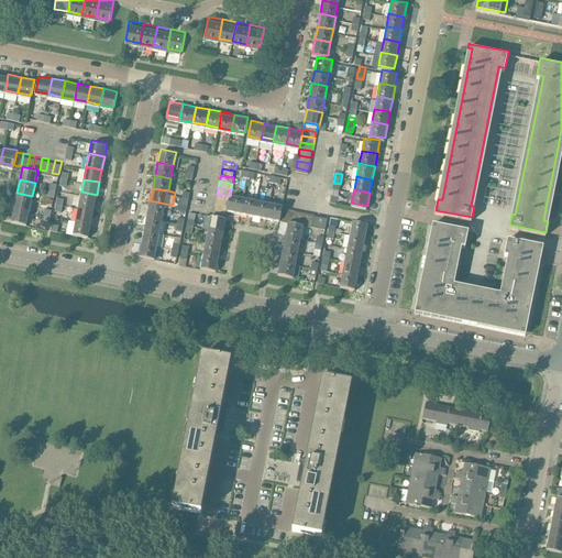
[(97,195),(81,192),(78,205),(94,208),(97,195)]
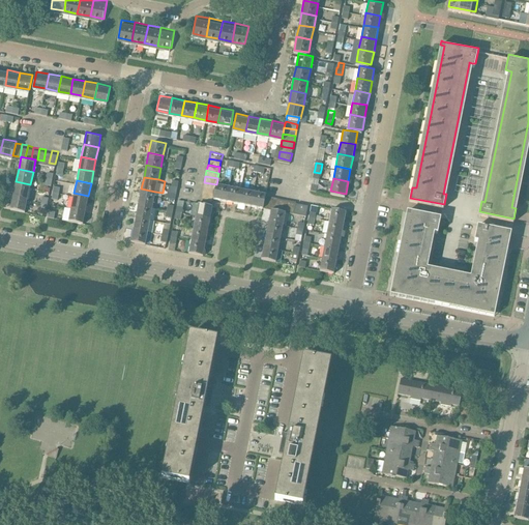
[(227,198),(230,183),(217,180),(216,184),(215,191),(214,196),(227,198)]
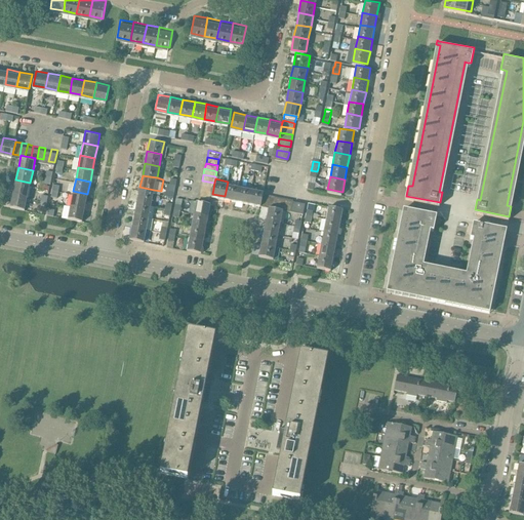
[(13,192),(28,195),(30,183),(15,180),(13,192)]
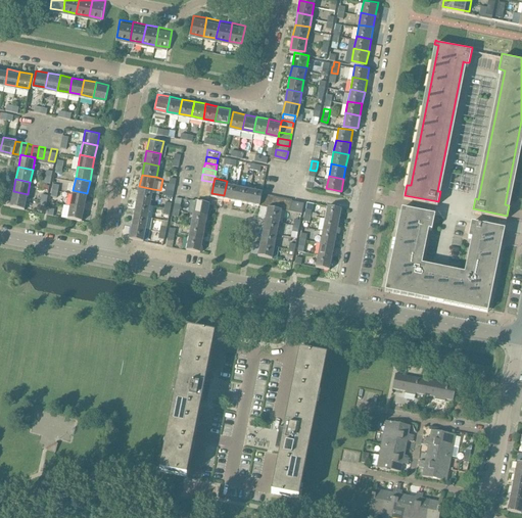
[(200,186),(212,188),(214,182),(201,180),(200,186)]
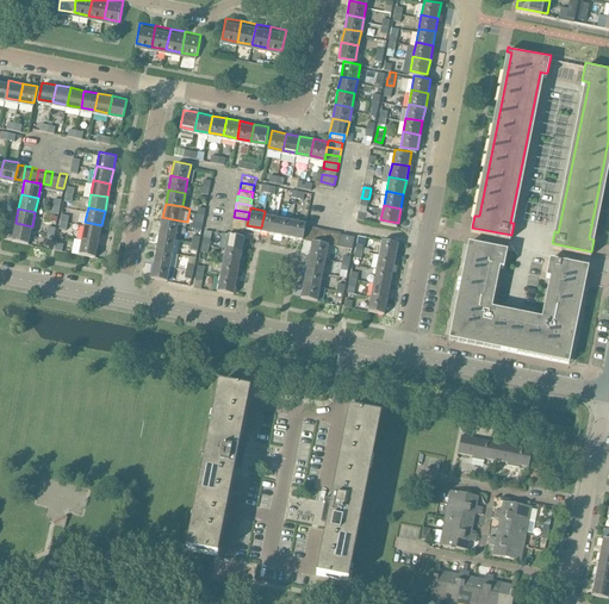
[(265,211),(261,228),(275,230),(278,213),(265,211)]
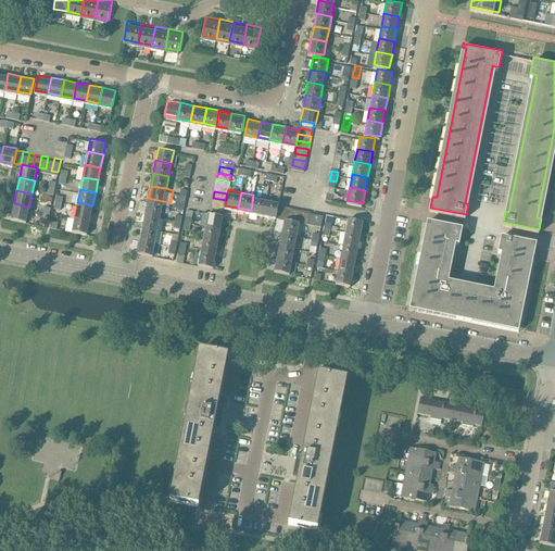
[(253,195),(251,210),(263,213),(266,197),(253,195)]
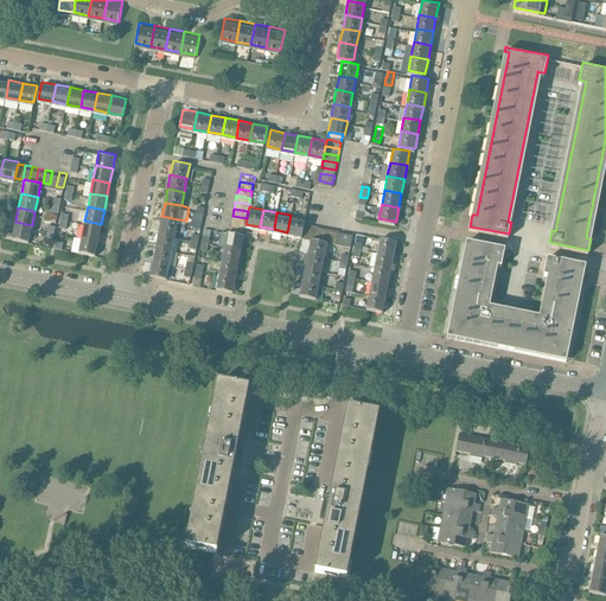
[(305,221),(305,218),(291,215),(287,232),(303,235),(303,234),(305,221)]
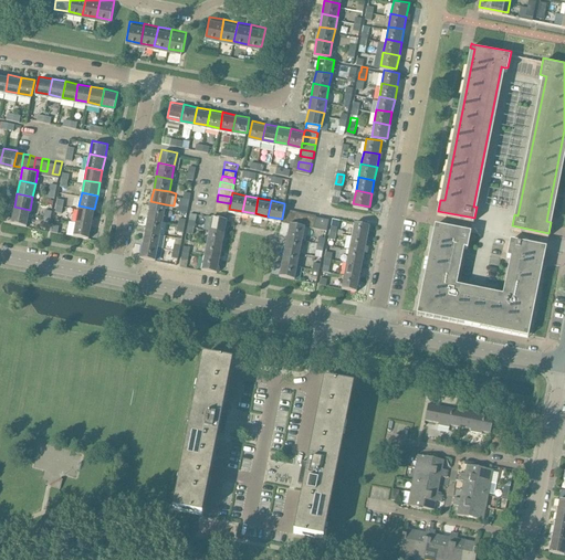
[(166,204),(150,201),(148,214),(164,218),(166,204)]
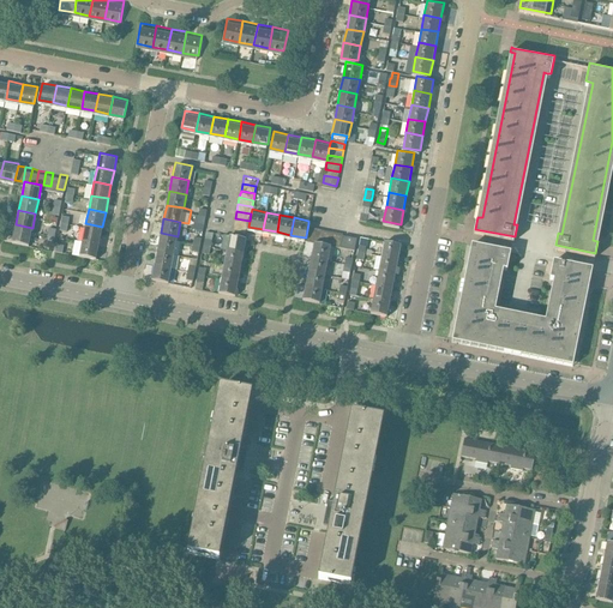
[(102,227),(85,223),(83,238),(100,241),(102,227)]
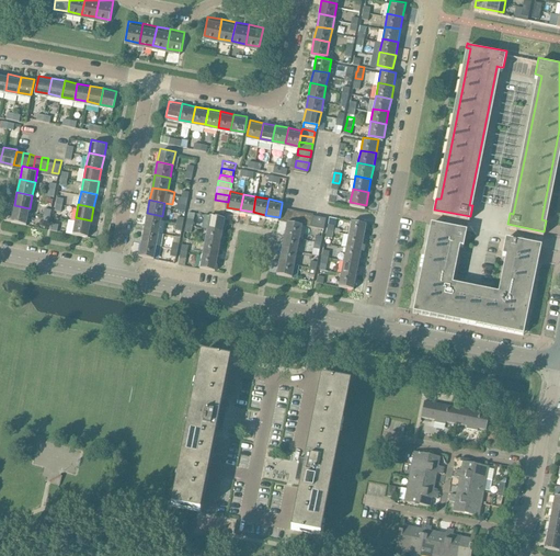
[(282,204),(280,216),(286,218),(288,205),(282,204)]
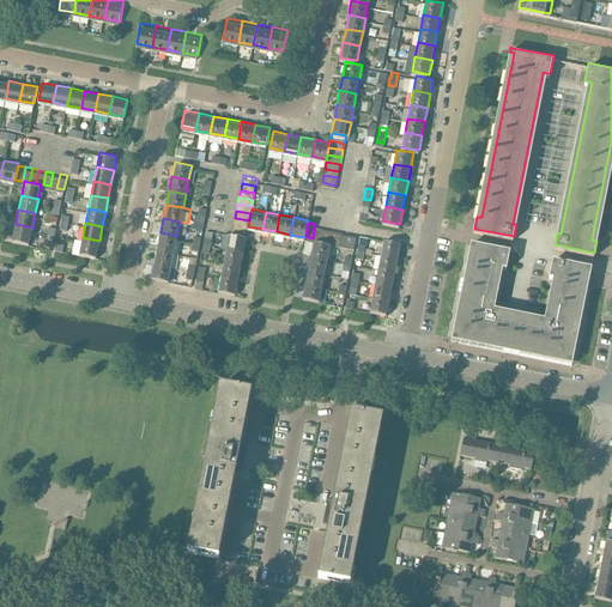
[(13,238),(30,242),(32,228),(16,224),(13,238)]
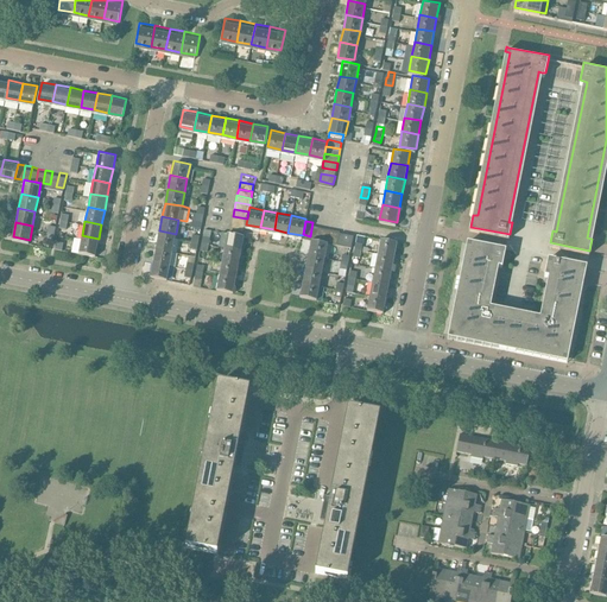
[(231,229),(245,233),(246,226),(232,222),(231,229)]
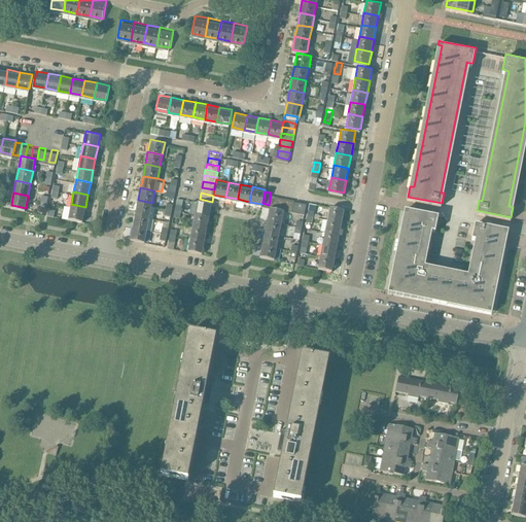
[(271,193),(269,205),(270,205),(274,206),(277,194),(271,193)]
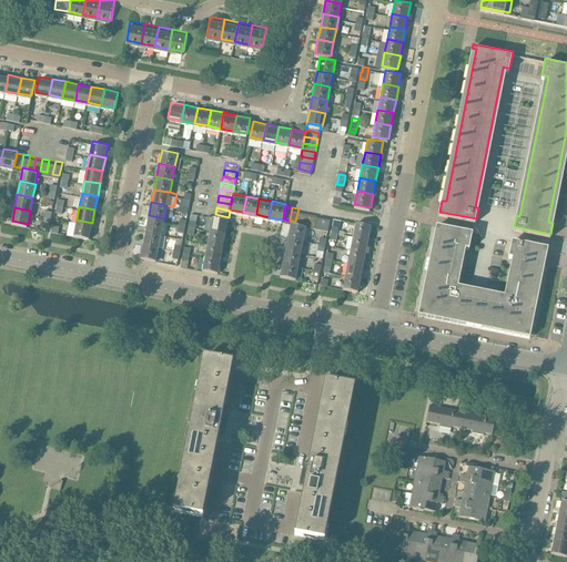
[(299,208),(295,222),(302,223),(305,210),(299,208)]
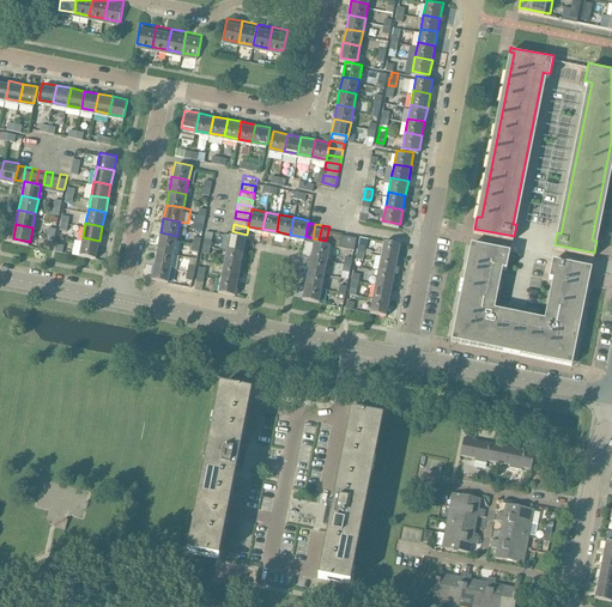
[(329,226),(326,241),(331,242),(333,242),(337,228),(329,226)]
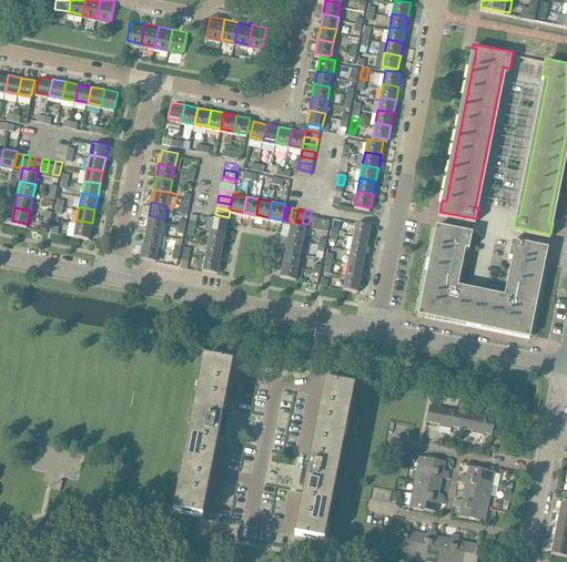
[(315,225),(317,214),(317,212),(312,211),(309,224),(315,225)]
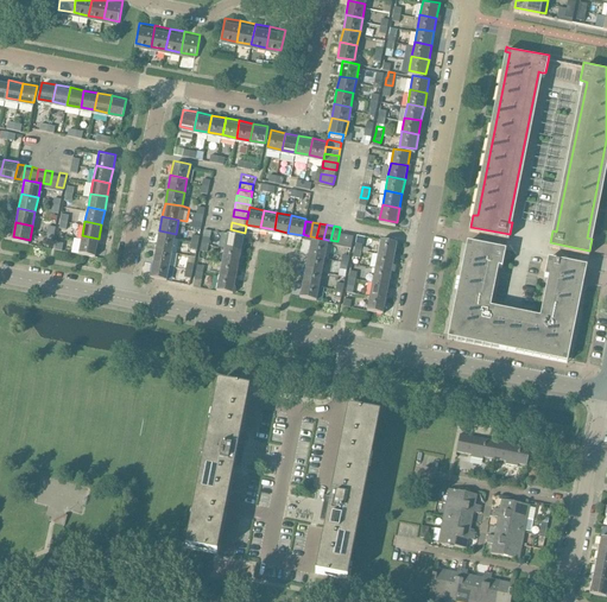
[(222,228),(220,242),(226,244),(242,247),(245,233),(228,229),(222,228)]
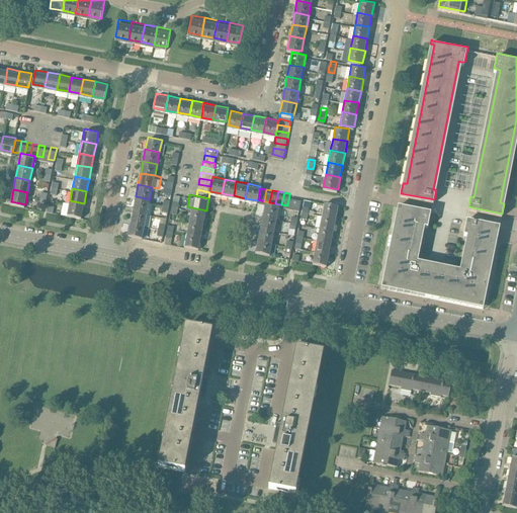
[(302,198),(289,195),(287,205),(299,207),(302,198)]
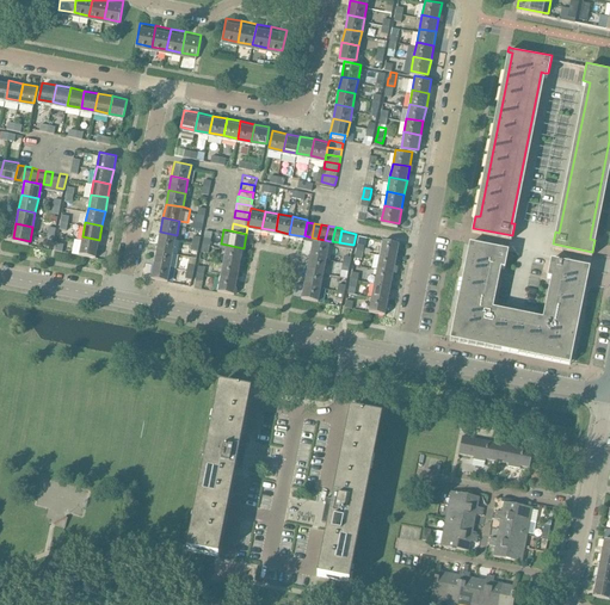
[(177,235),(160,232),(158,246),(174,249),(177,235)]
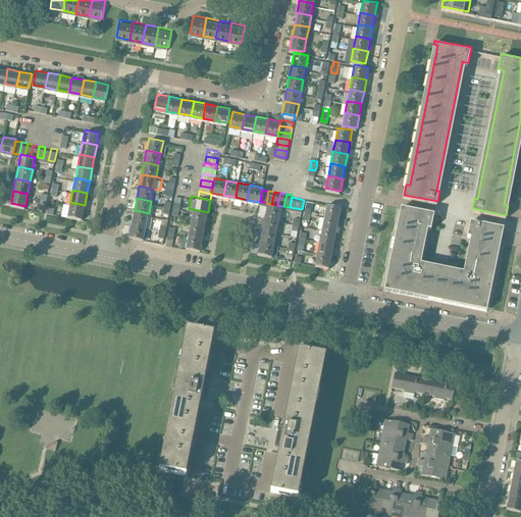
[(68,214),(83,217),(85,205),(70,202),(68,214)]
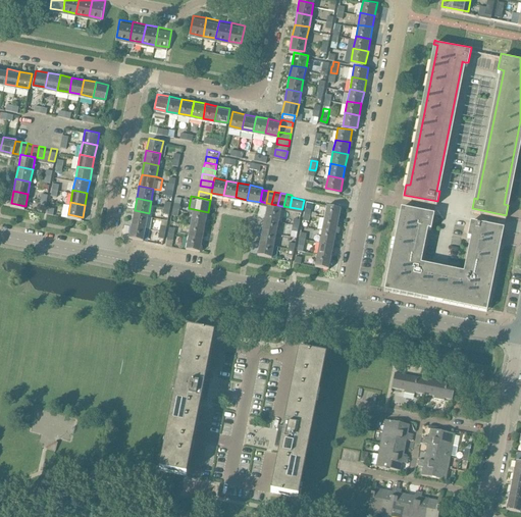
[(342,205),(327,202),(325,214),(340,217),(342,205)]
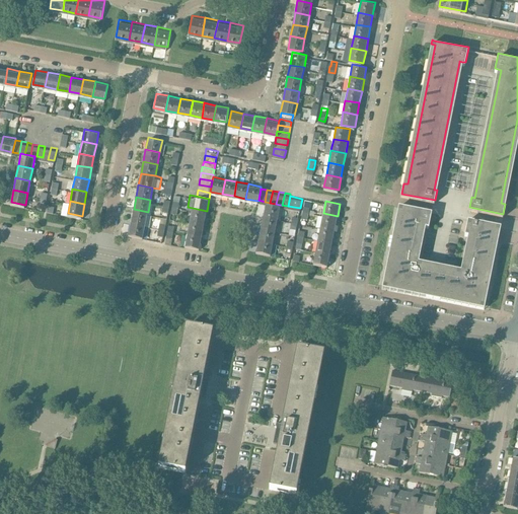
[(264,214),(278,217),(280,205),(276,204),(270,203),(266,202),(264,214)]
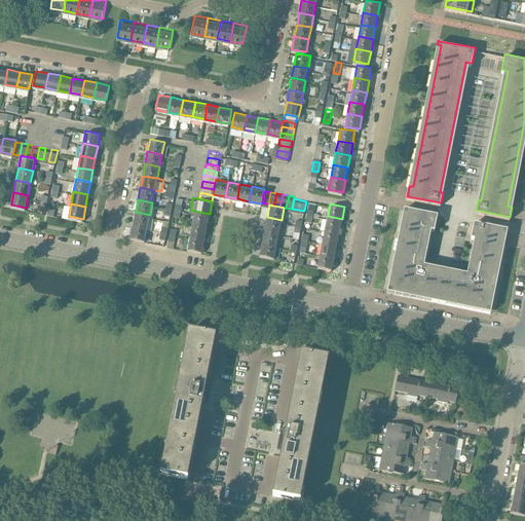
[(405,206),(388,286),(388,289),(491,309),(508,226),(475,220),(472,235),(475,235),(467,270),(424,262),(432,227),(435,228),(438,213),(405,206)]
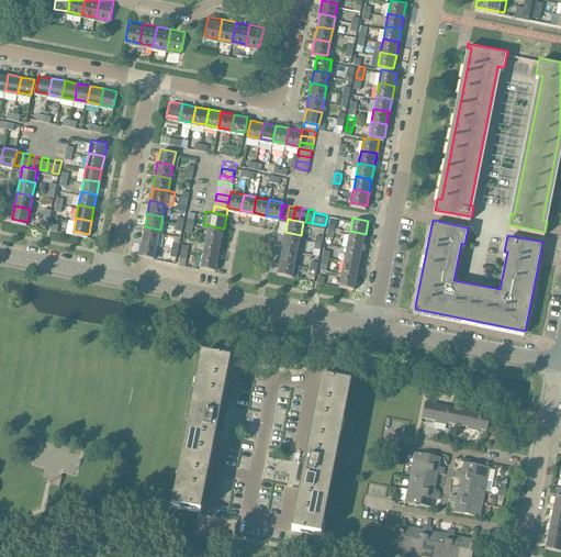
[(205,238),(221,242),(224,229),(209,225),(205,238)]
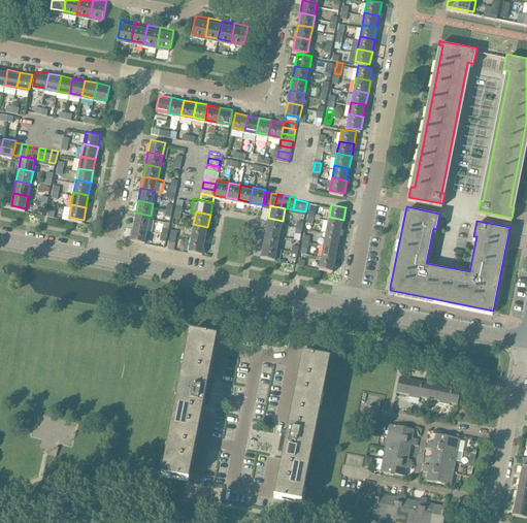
[(151,216),(136,213),(133,225),(147,228),(151,216)]
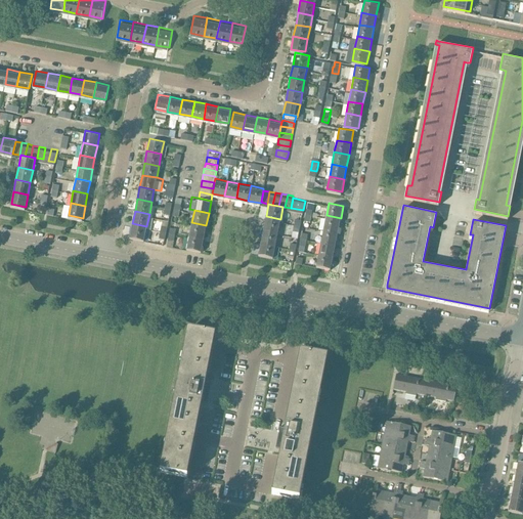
[(323,227),(338,230),(341,218),(327,215),(323,227)]
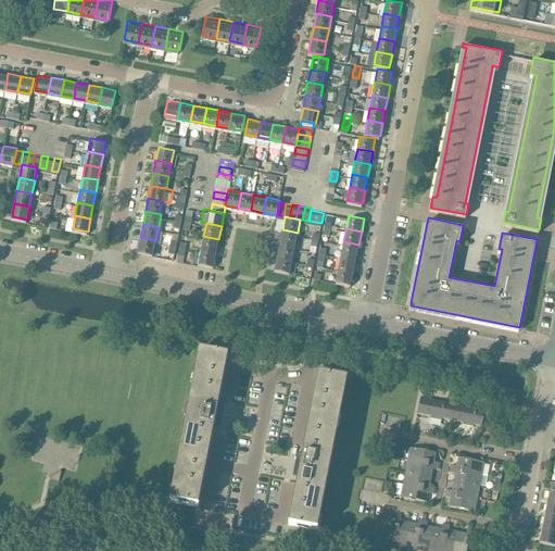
[(280,242),(295,246),(298,233),(282,229),(280,242)]
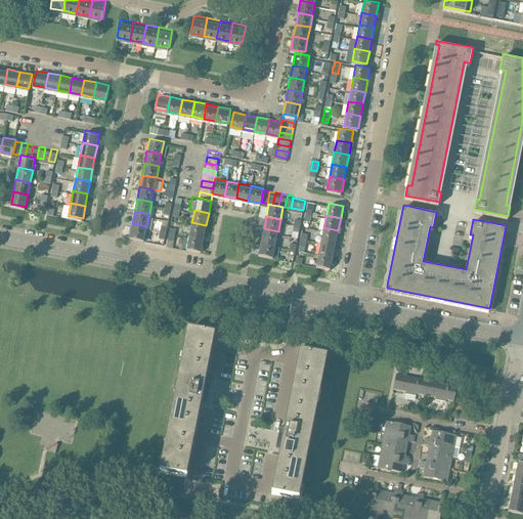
[(189,234),(204,238),(206,225),(191,222),(189,234)]
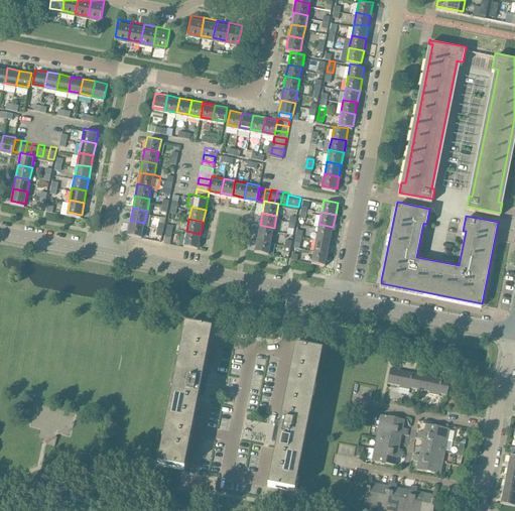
[(128,232),(142,235),(144,223),(130,220),(128,232)]
